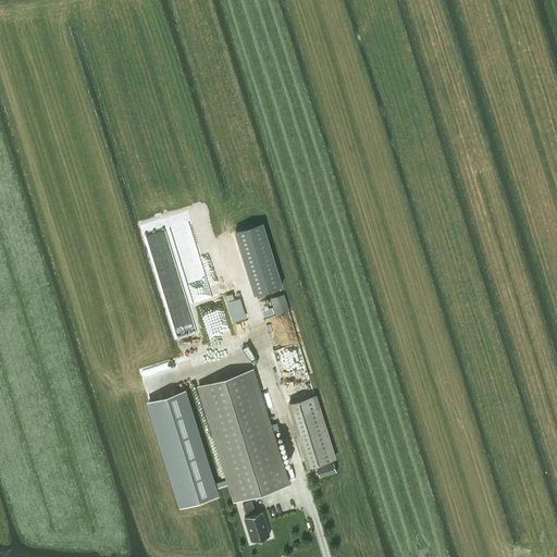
[(263,223),(235,232),(254,294),(281,285),(263,223)]
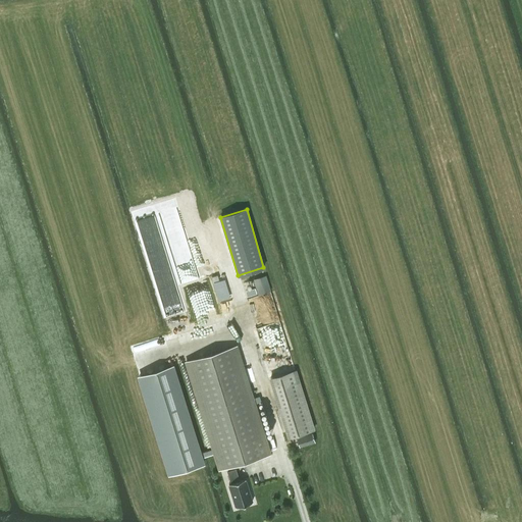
[(187,361),(211,440),(213,449),(215,453),(220,469),(269,454),(236,346),(187,361)]
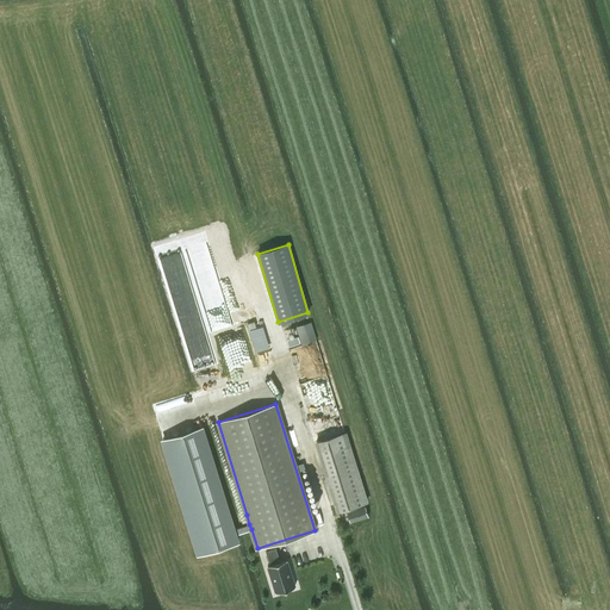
[(199,428),(162,440),(198,553),(236,541),(235,534),(251,529),(249,524),(232,530),(200,427),(199,428)]
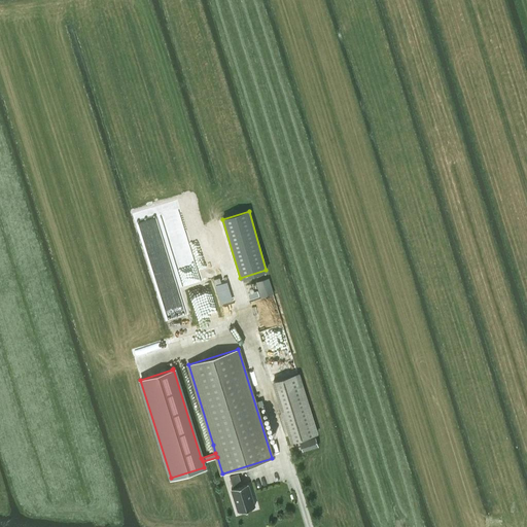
[(273,381),(291,441),(316,432),(297,374),(273,381)]
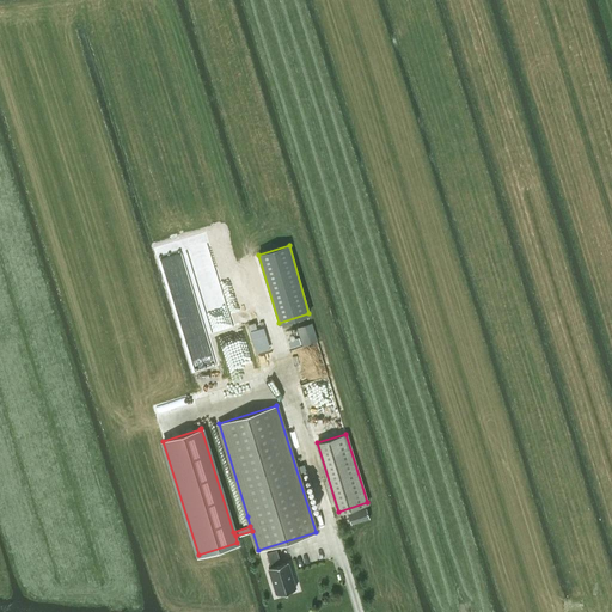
[(366,508),(352,513),(354,524),(369,519),(366,508)]
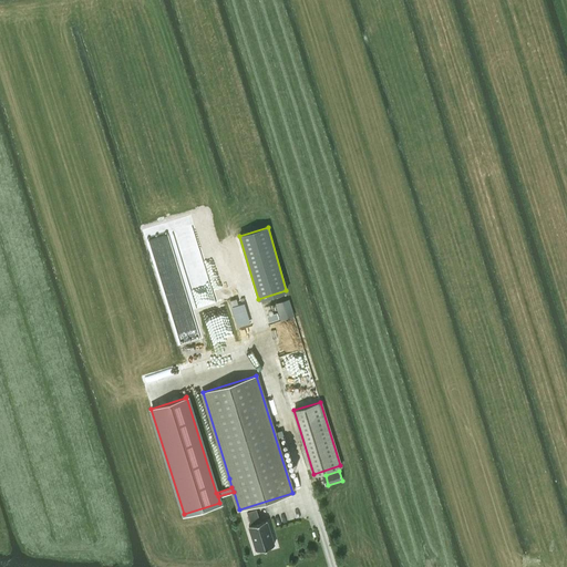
[(247,512),(251,525),(249,525),(256,550),(274,545),(266,519),(260,522),(257,509),(247,512)]
